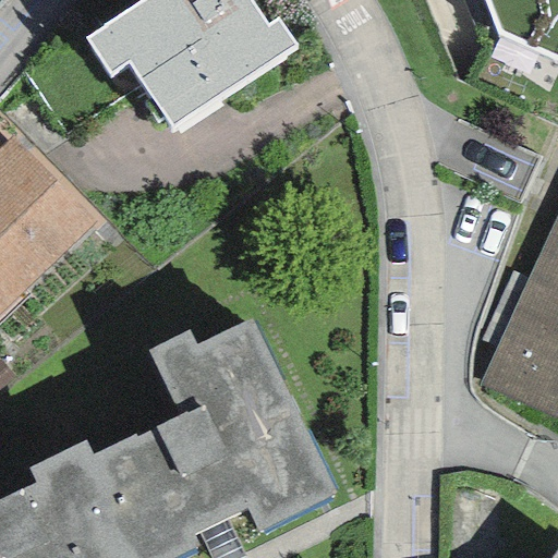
[(170,129),(293,46),(277,21),(266,27),(247,0),(219,0),(215,3),(214,0),(144,0),(85,38),(108,76),(128,64),(170,129)]
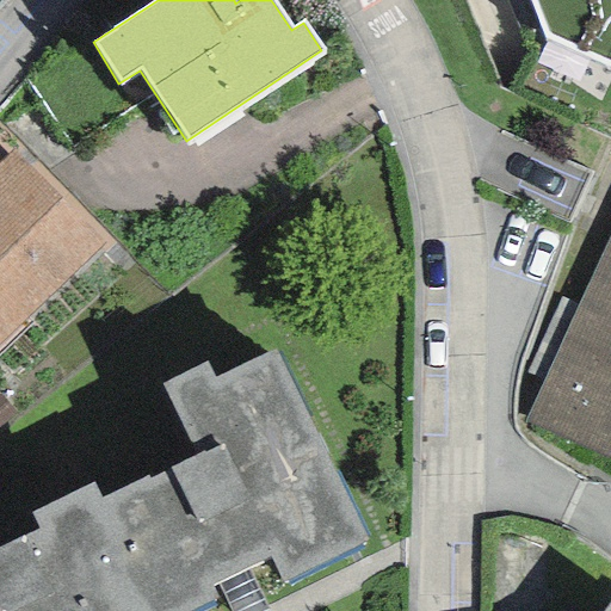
[(610,0),(528,0),(543,38),(610,68),(610,0)]
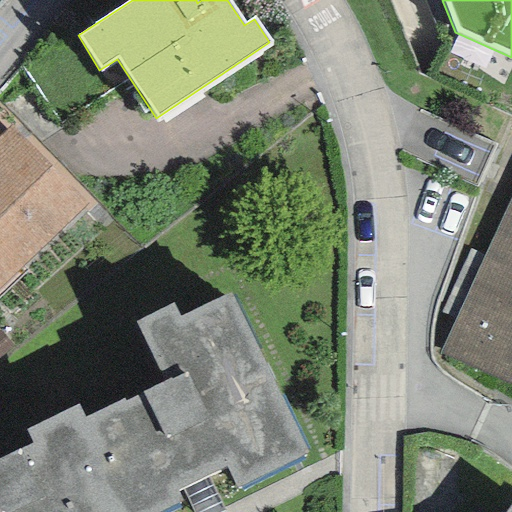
[(0,288),(87,203),(10,127),(0,136),(0,288)]
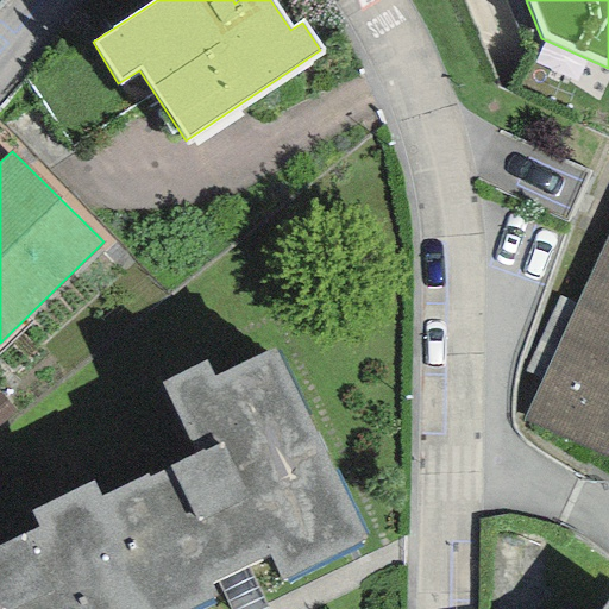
[(608,233),(522,420),(608,459),(608,233)]
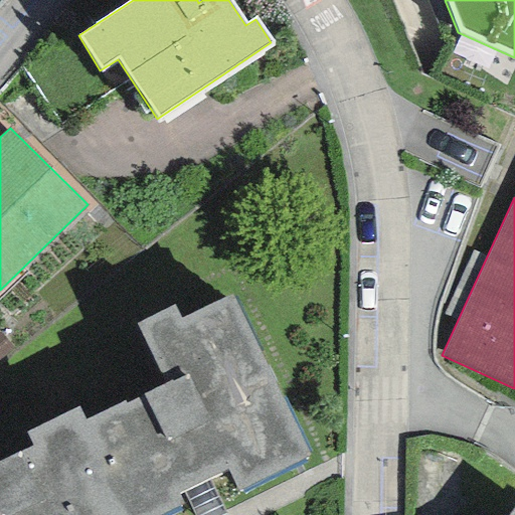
[(0,514),(159,514),(182,504),(178,494),(183,492),(208,480),(226,472),(236,492),(309,456),(231,296),(179,318),(173,306),(135,325),(165,386),(126,404),(124,400),(83,420),(76,408),(24,434),(31,447),(0,462),(0,514)]
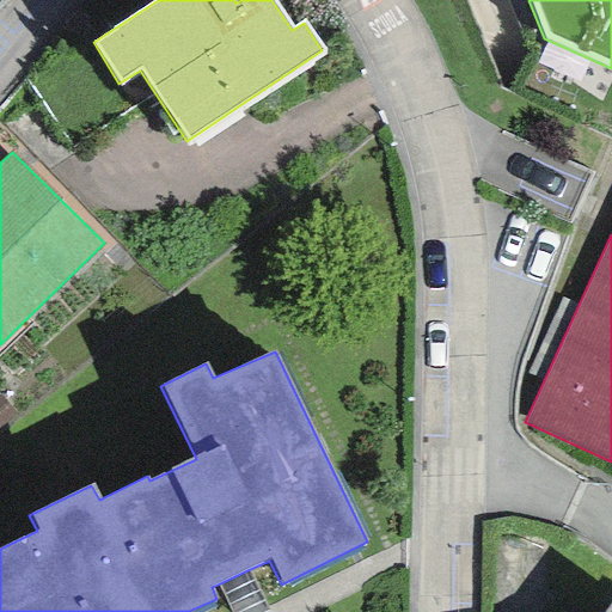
[(269,611),(248,570),(218,585),(230,611),(269,611)]
